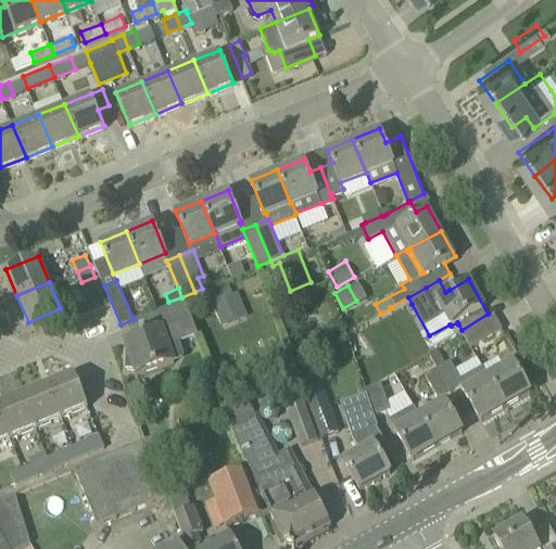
[(247,313),(237,288),(231,290),(216,296),(212,298),(222,323),(247,313)]
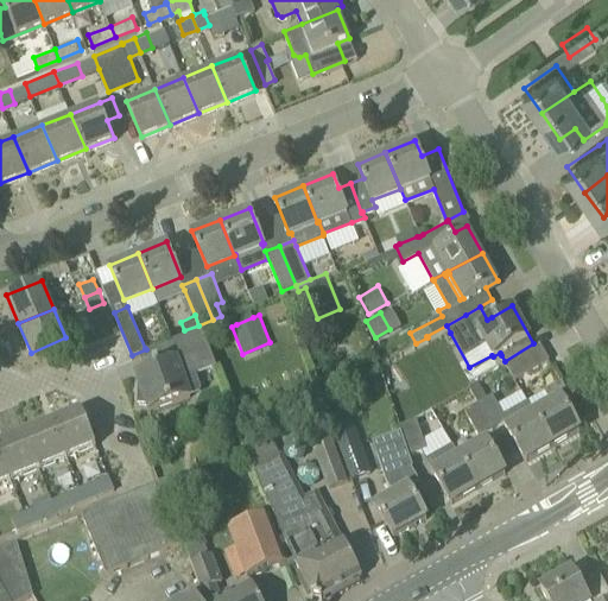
[(147,400),(150,407),(190,393),(184,375),(216,364),(202,324),(166,339),(172,355),(135,369),(139,377),(138,400),(147,400)]
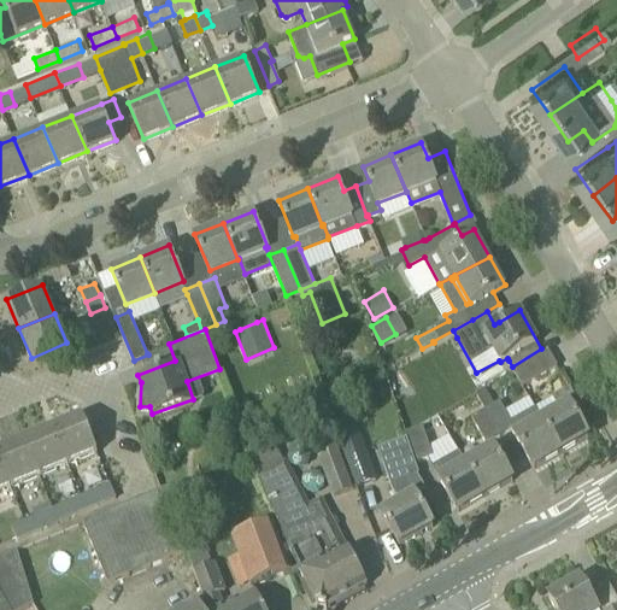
[(542,350),(541,349),(512,367),(521,382),(557,362),(548,346),(542,350)]
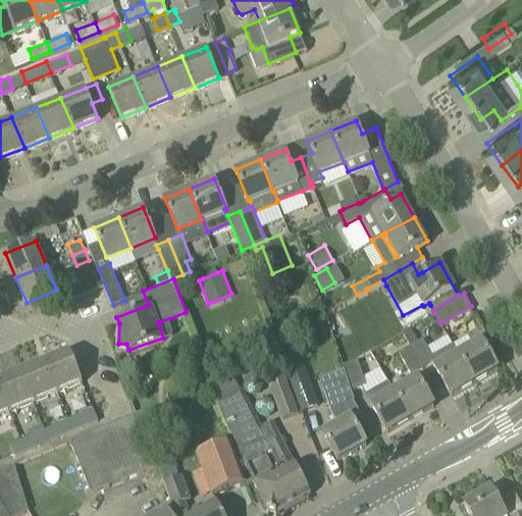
[(474,343),(459,352),(458,352),(474,379),(497,366),(483,342),(489,339),(481,324),(468,332),(474,343)]
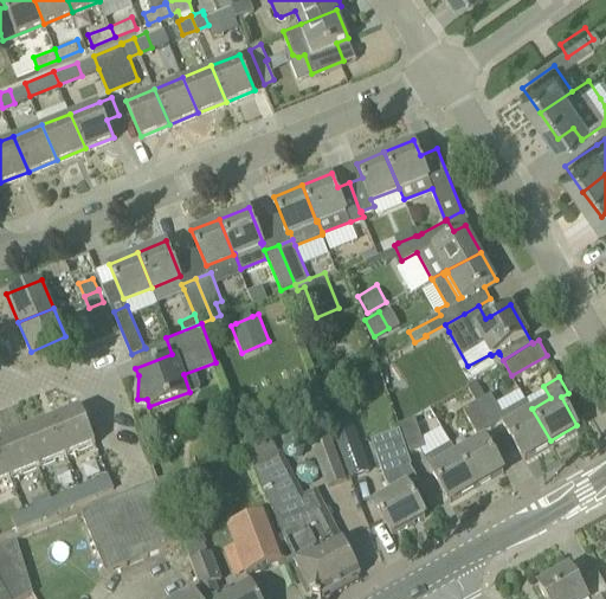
[(472,391),(471,392),(476,399),(490,424),(501,418),(523,456),(550,440),(532,409),(533,409),(526,395),(501,410),(490,391),(485,393),(476,378),(468,384),(472,391)]
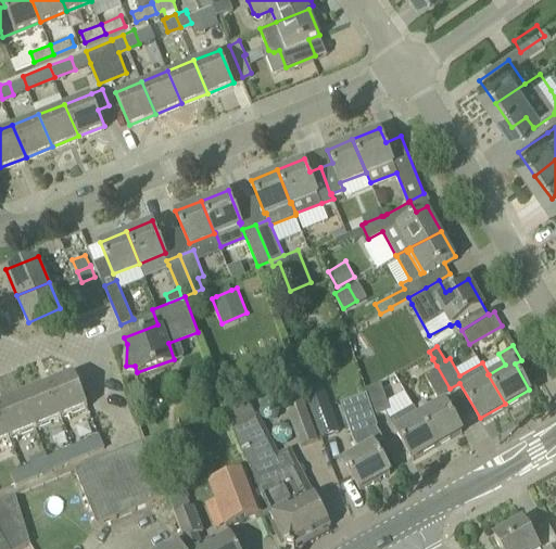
[(450,388),(437,366),(425,372),(438,395),(450,388)]
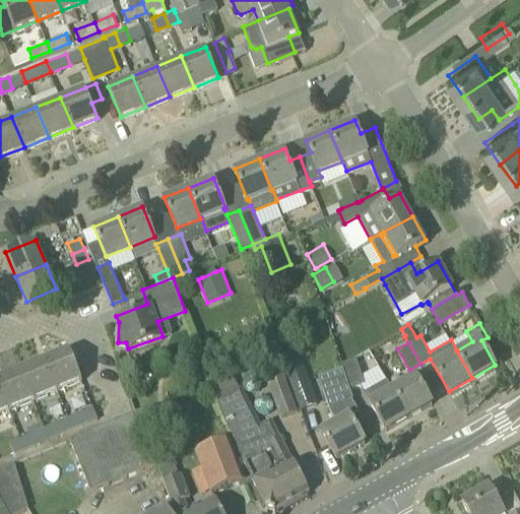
[(81,378),(71,352),(69,347),(45,358),(57,388),(81,378)]
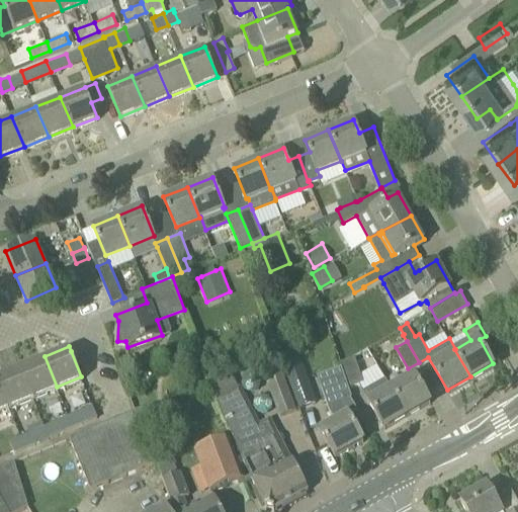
[(123,367),(134,364),(130,353),(119,357),(123,367)]
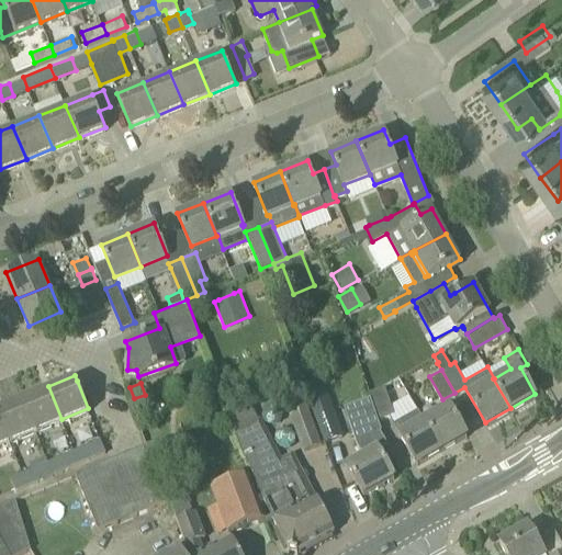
[(384,385),(370,391),(379,417),(394,411),(384,385)]
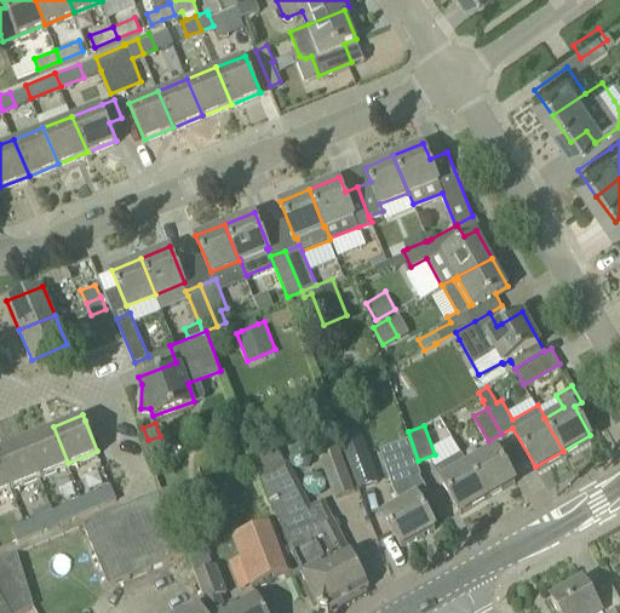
[(68,463),(53,427),(24,439),(39,475),(68,463)]
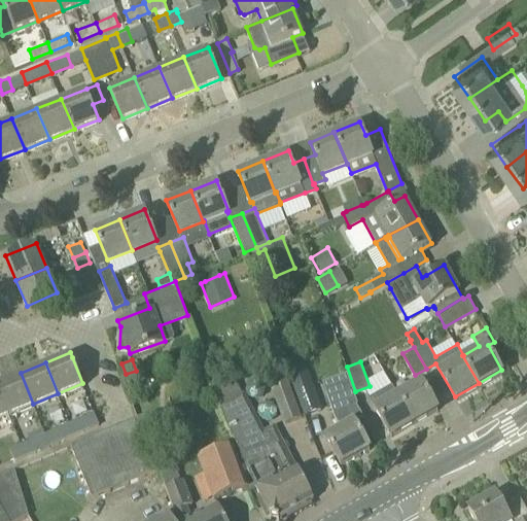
[(309,370),(290,377),(304,413),(322,406),(309,370)]
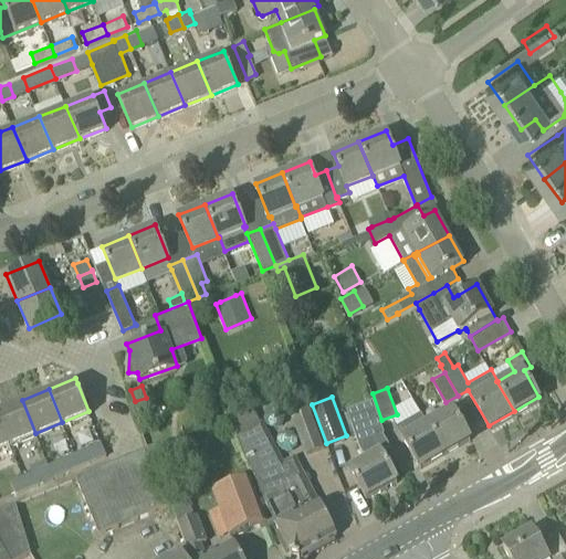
[(35,433),(22,400),(0,409),(0,421),(9,443),(35,433)]
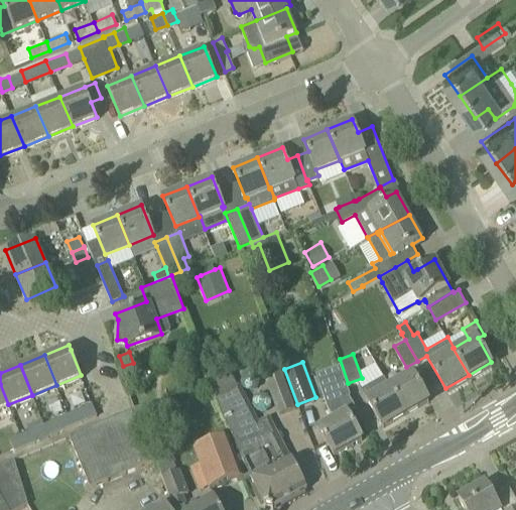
[(412,371),(389,384),(405,411),(428,398),(412,371)]
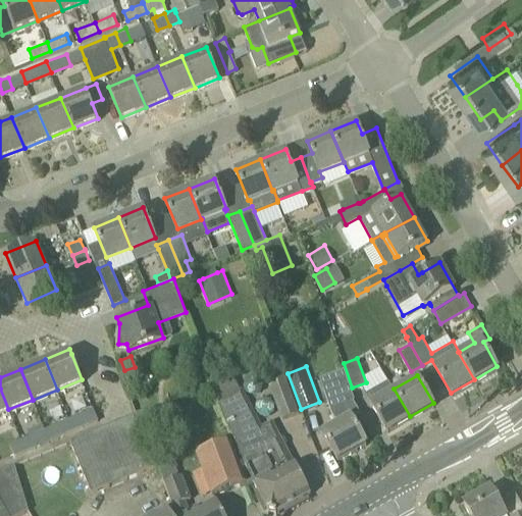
[(286,377),(269,383),(282,417),(299,411),(286,377)]
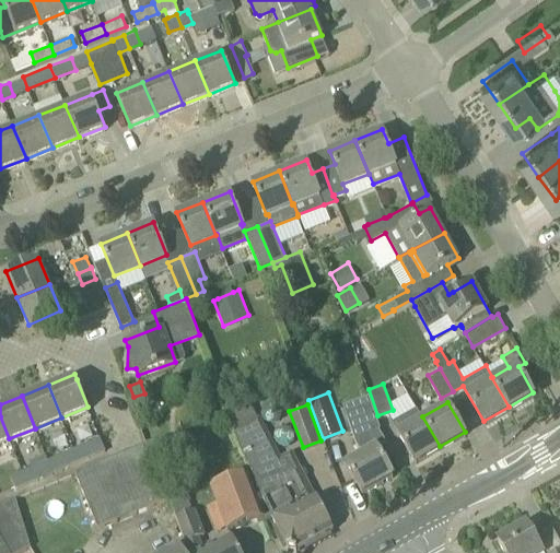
[(362,453),(346,462),(362,491),(393,473),(376,445),(386,439),(378,427),(380,426),(373,406),(346,414),(352,435),(362,453)]
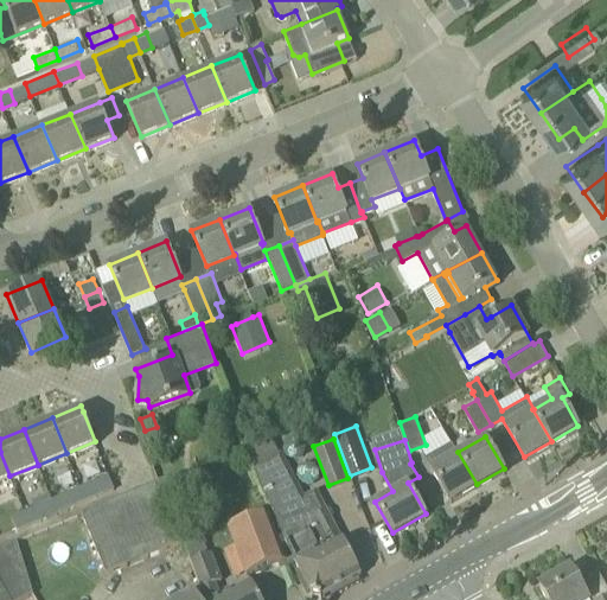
[(452,440),(451,440),(425,455),(449,499),(477,484),(458,452),(452,440)]
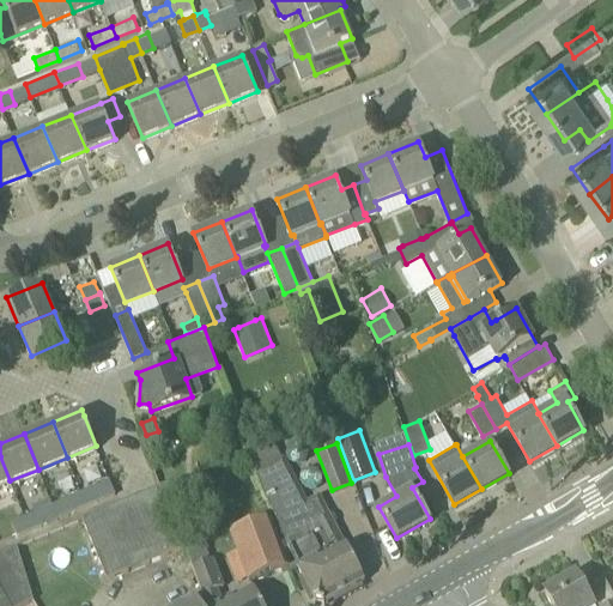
[(315,598),(315,599),(325,600),(325,599),(364,577),(337,527),(339,526),(320,490),(308,497),(284,453),(253,471),(278,517),(277,519),(293,550),(291,551),(298,567),(315,598)]
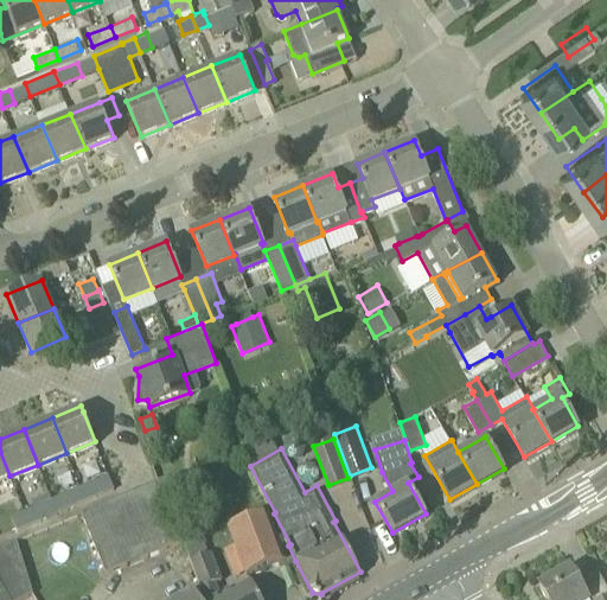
[(0,479),(10,476),(0,452),(0,479)]
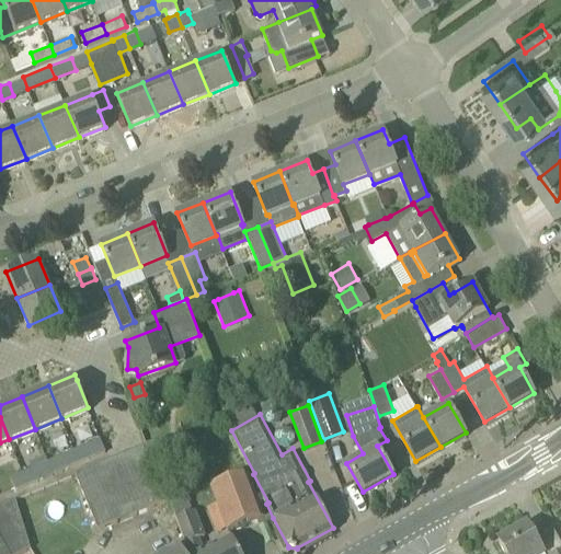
[(79,460),(105,448),(100,435),(73,447),(79,460)]
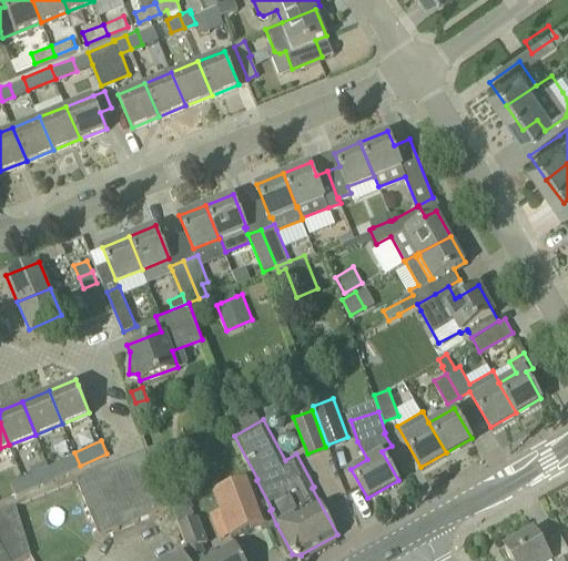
[(148,449),(111,463),(77,478),(99,533),(171,505),(148,449)]
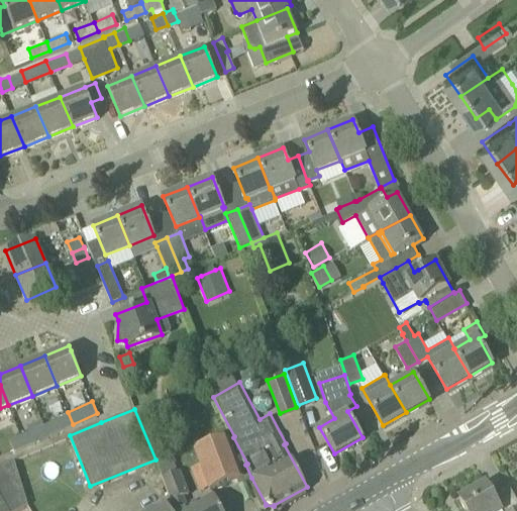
[(73,424),(68,412),(43,422),(48,434),(73,424)]
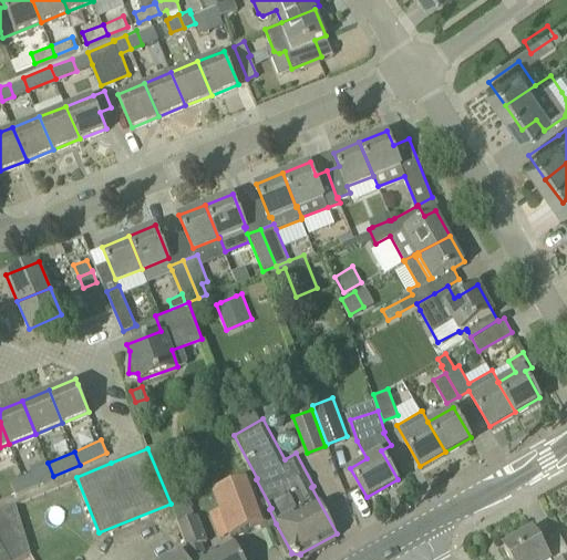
[(29,465),(31,470),(21,475),(27,488),(53,476),(48,463),(45,457),(29,465)]
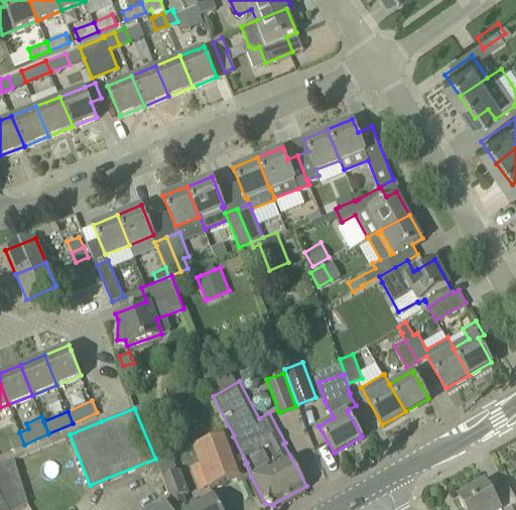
[(24,444),(19,432),(9,436),(14,449),(24,444)]
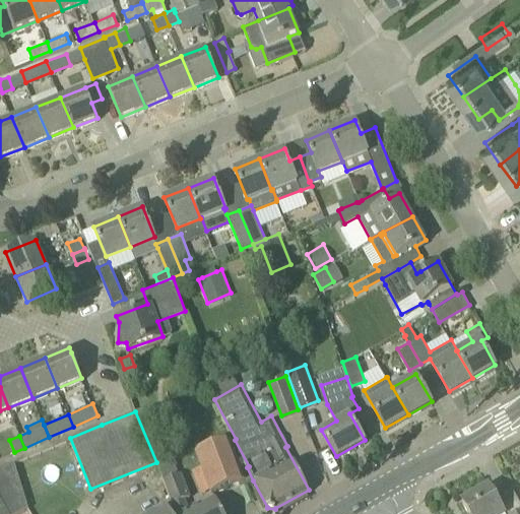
[(196,450),(202,464),(192,468),(201,492),(210,489),(211,491),(244,478),(230,438),(196,450)]
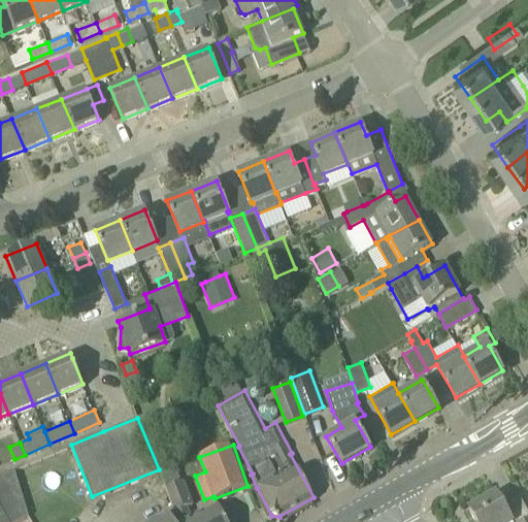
[(176,518),(178,521),(227,521),(218,504),(192,519),(186,506),(192,502),(182,480),(167,446),(152,452),(166,487),(165,487),(176,518)]
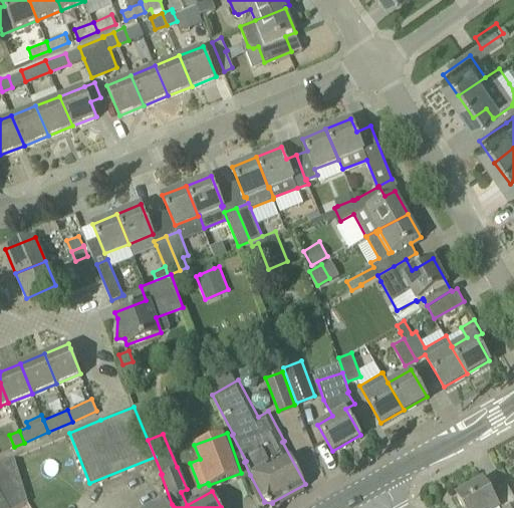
[(14,455),(0,460),(0,507),(13,507),(28,500),(14,455)]
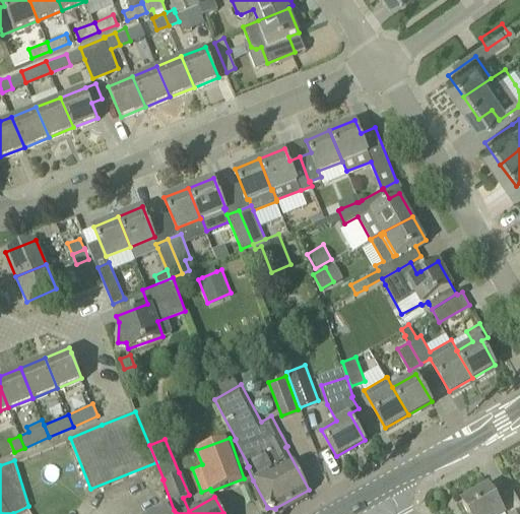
[(501,513),(505,512),(496,496),(489,485),(462,500),(469,513),(501,513)]
